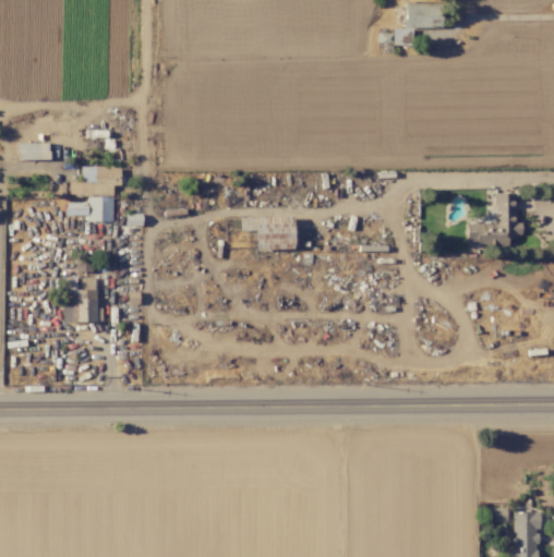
[(443,27),(443,3),(407,4),(407,28),(395,28),(395,33),(380,33),(380,45),(413,44),(413,27),(443,27)]
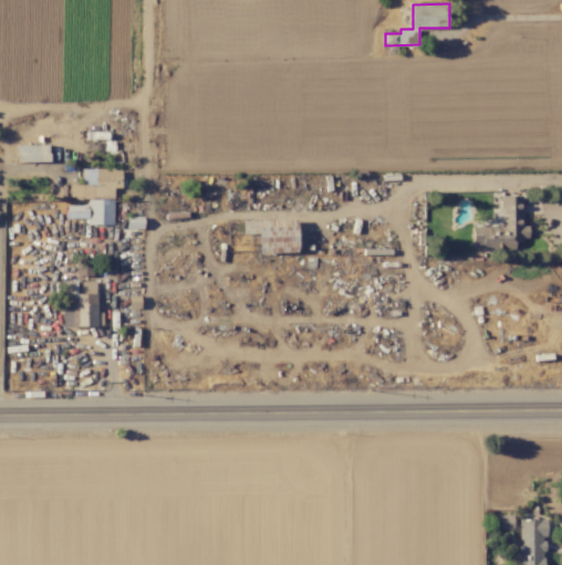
[(51,145),(20,146),(20,163),(51,161),(51,145)]
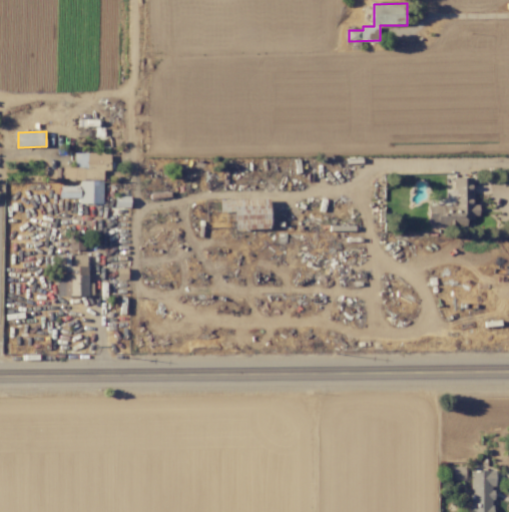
[(105,204),(105,169),(112,169),(112,154),(76,154),(76,167),(65,167),(65,180),(81,180),(81,186),(62,186),(61,197),(81,198),(81,204),(105,204)]
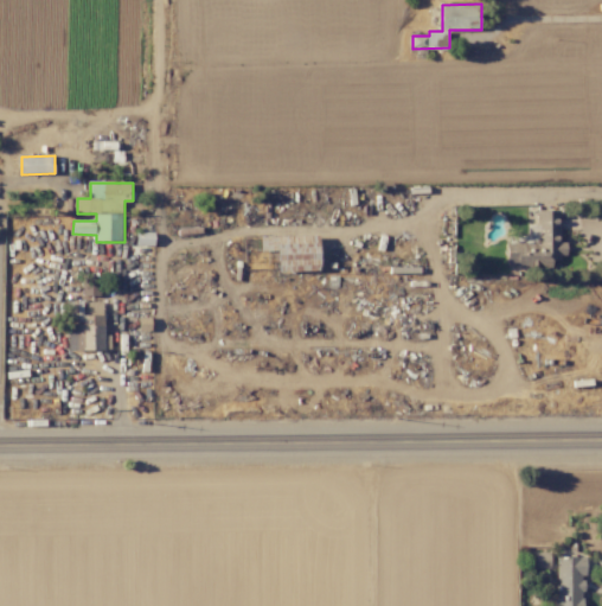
[(563,211),(539,211),(539,225),(530,225),(530,235),(510,236),(510,263),(519,263),(519,265),(569,263),(569,243),(563,243),(563,211)]
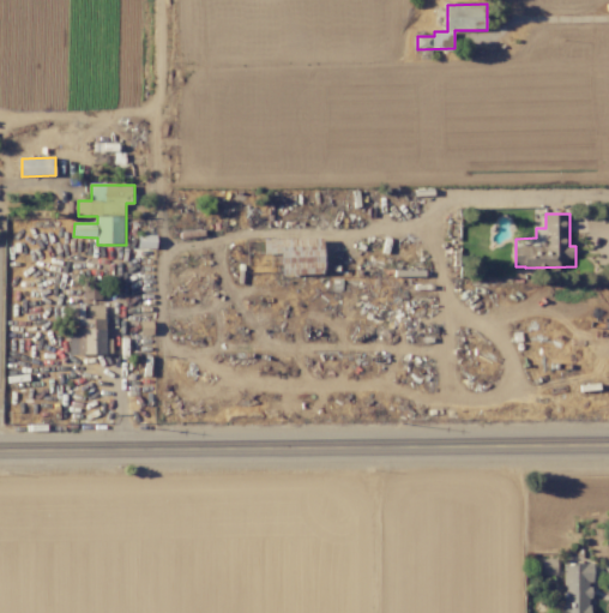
[(158,248),(158,235),(140,235),(140,248),(158,248)]
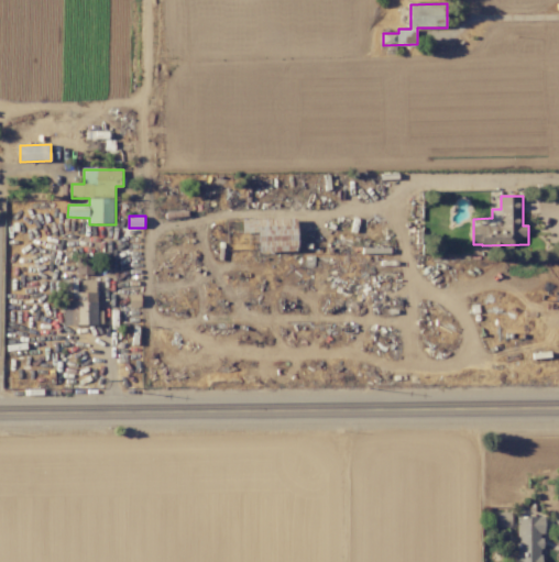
[(259,253),(298,252),(297,219),(244,220),(244,233),(259,232),(259,253)]
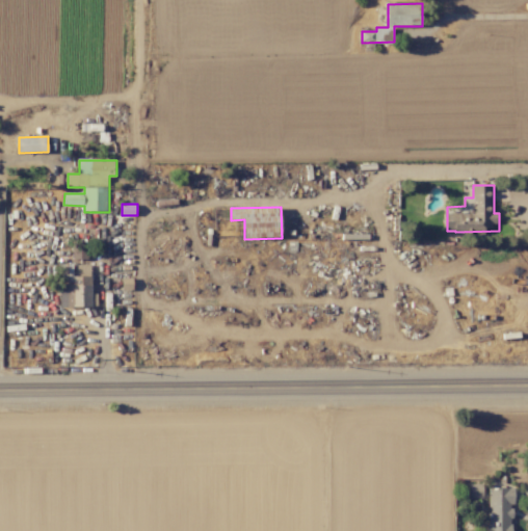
[(89,259),(89,243),(73,243),(73,259),(89,259)]
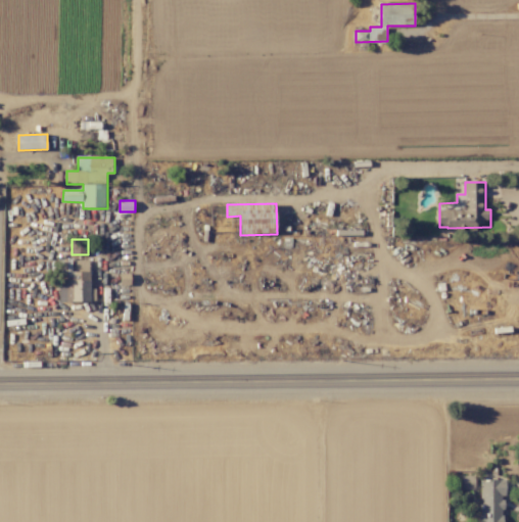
[(92,289),(91,259),(60,261),(61,302),(97,301),(97,289),(92,289)]
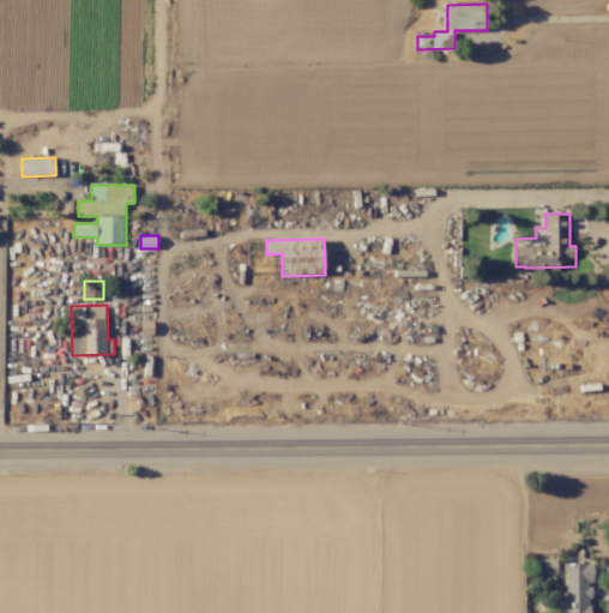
[(543,576),(559,575),(559,559),(543,560),(543,576)]
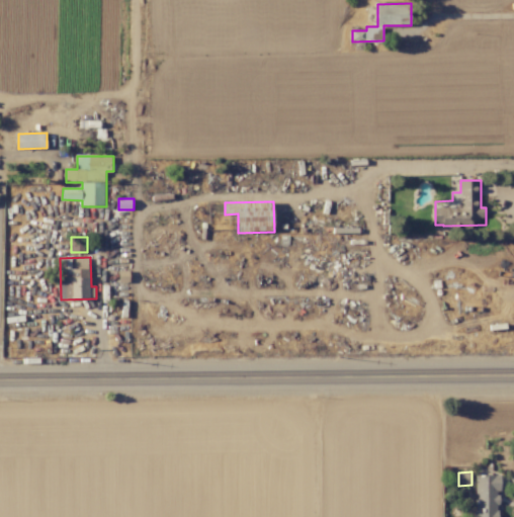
[(500,516),(501,476),(478,475),(476,516),(500,516)]
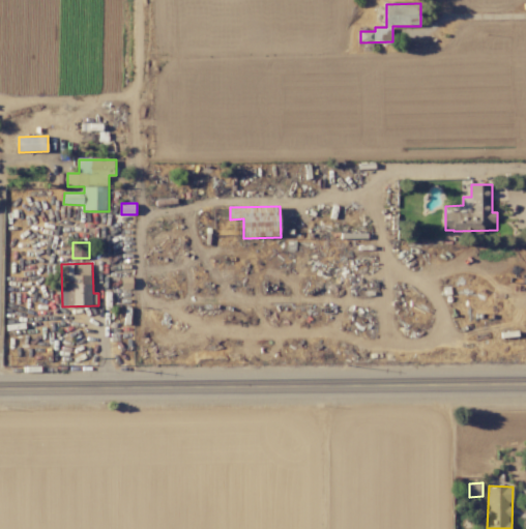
All buildings are outlined.
